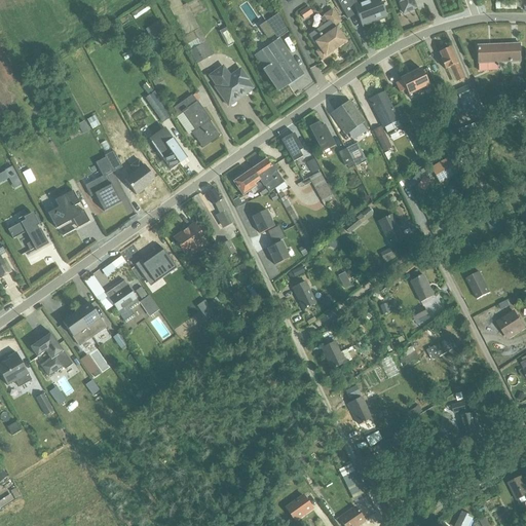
[(214,54),(186,4),(183,6),(179,0),(164,0),(172,12),(170,12),(190,50),(189,51),(196,65),(214,54)]
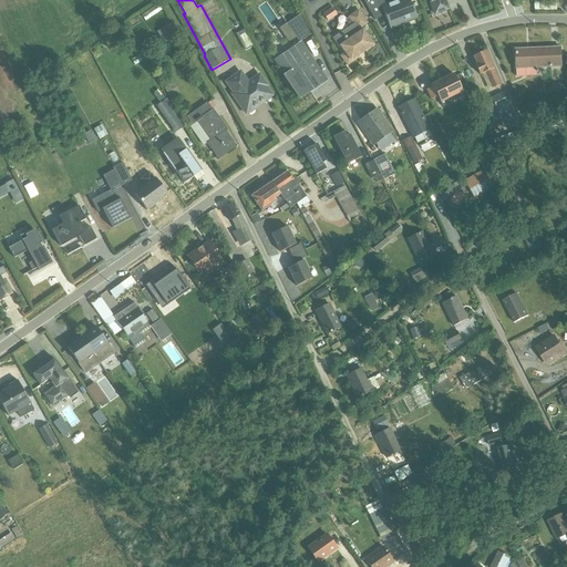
[(418,20),(410,0),(387,0),(382,2),(380,0),(363,0),(375,20),(384,14),(391,30),(391,29),(416,19),(418,20)]
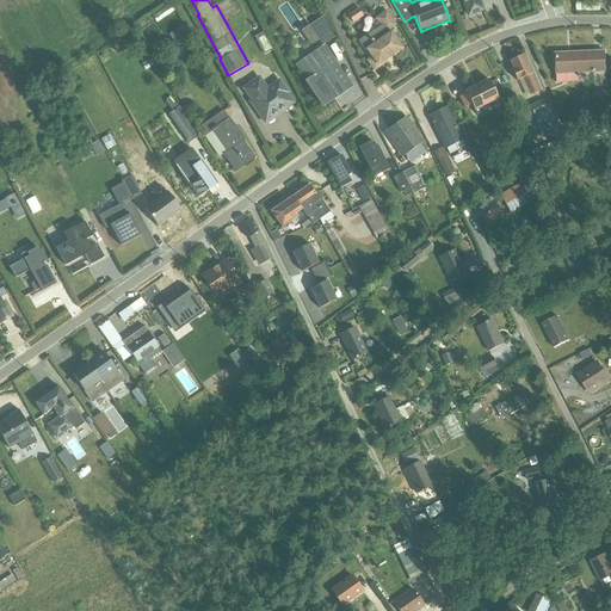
[(462,0),(469,16),(483,11),(479,0),(462,0)]
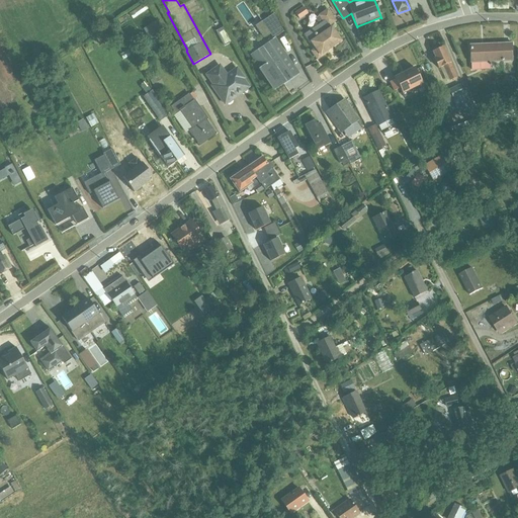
[(509,1),(489,1),(489,9),(509,9),(509,1)]
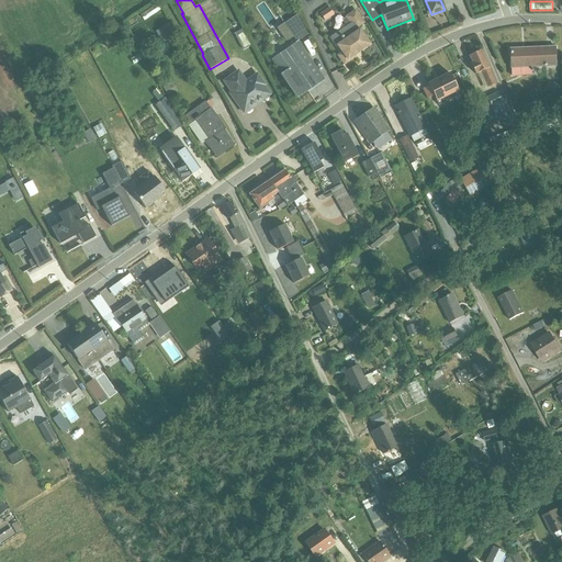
[(156,4),(141,15),(145,21),(160,10),(156,4)]
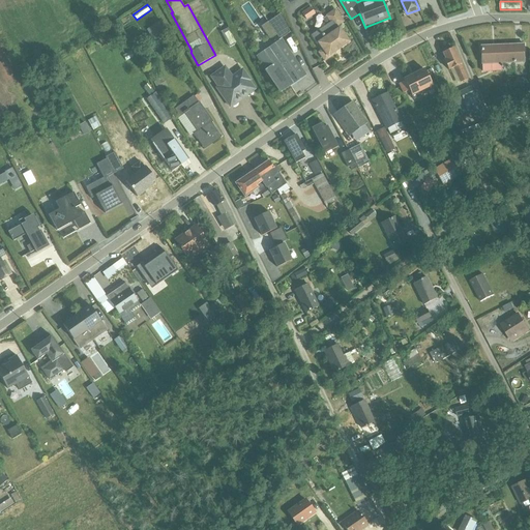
[(312,4),(298,10),(302,20),(317,13),(312,4)]
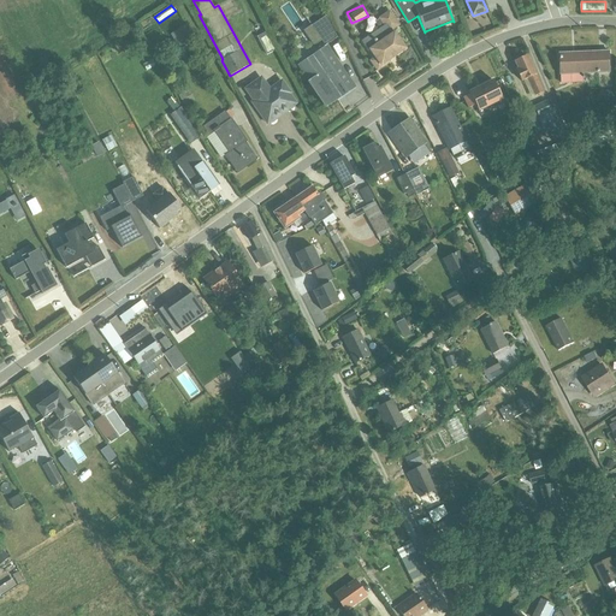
[(361,41),(368,52),(369,52),(374,58),(371,60),(377,71),(389,63),(388,61),(404,49),(394,33),(392,33),(391,33),(401,25),(390,11),(378,18),(379,19),(374,23),(379,29),(361,41)]
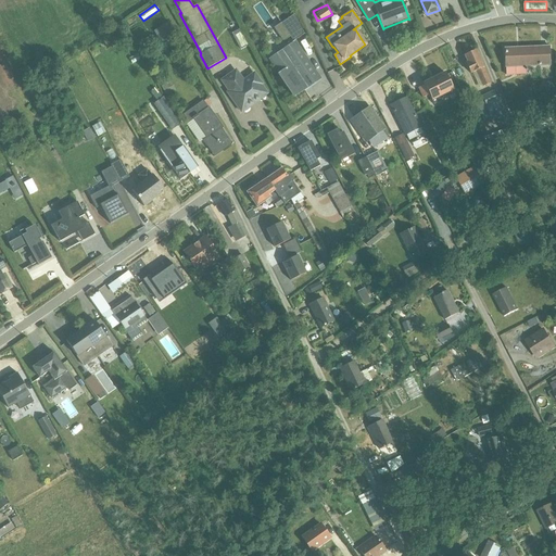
[(304,34),(294,14),(281,24),(293,41),(304,34)]
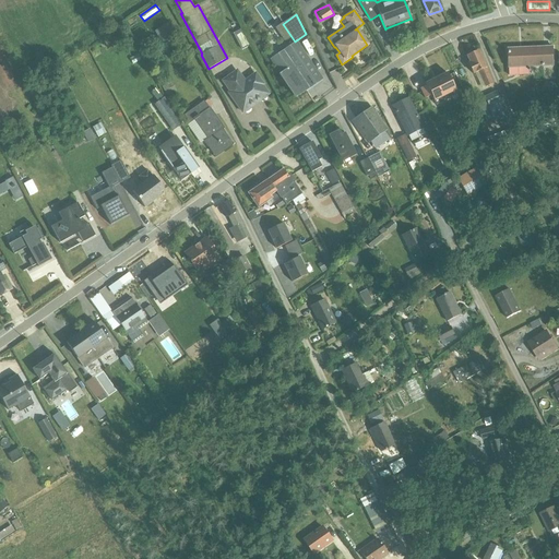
[(154,32),(162,44),(175,36),(167,23),(154,32)]
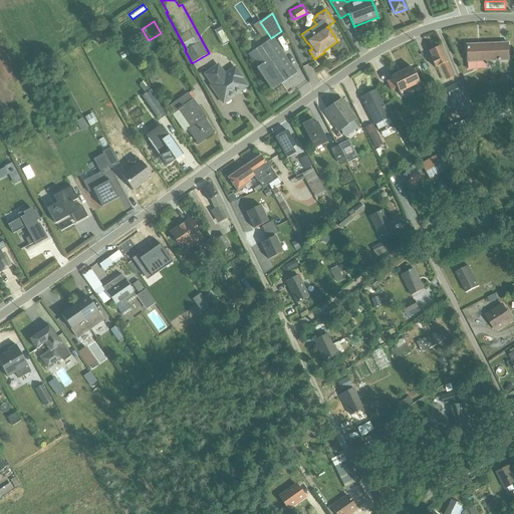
[(222,27),(215,31),(222,46),(230,42),(222,27)]
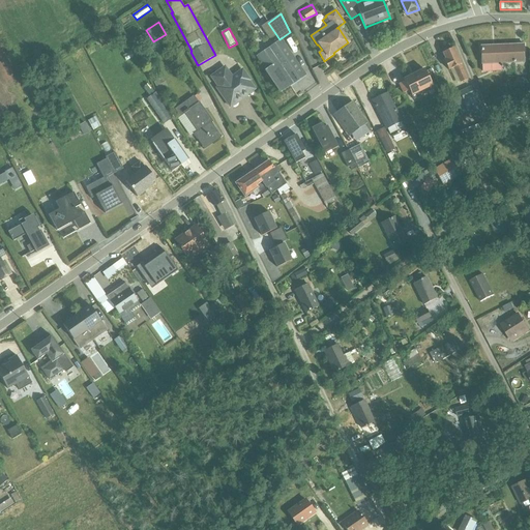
[(168,40),(166,36),(155,41),(157,47),(168,40)]
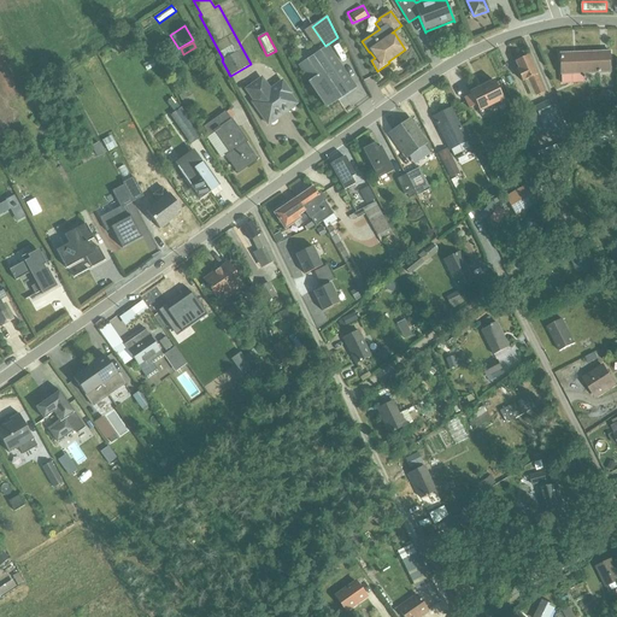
[(298,66),(309,82),(307,82),(325,107),(345,94),(344,92),(352,86),(325,47),(298,66)]
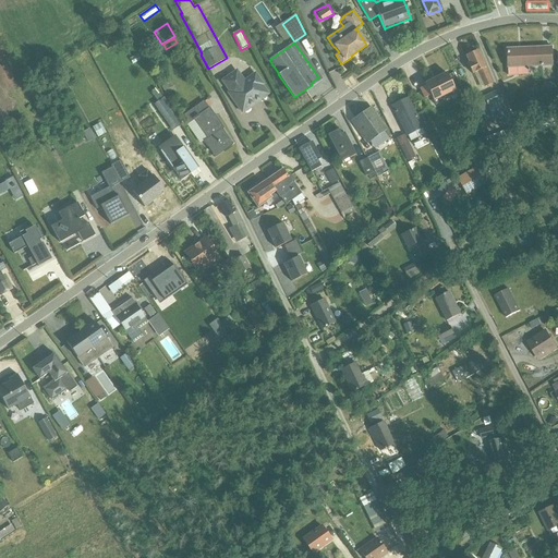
[(508,75),(530,74),(530,68),(553,67),(552,47),(506,49),(508,75)]
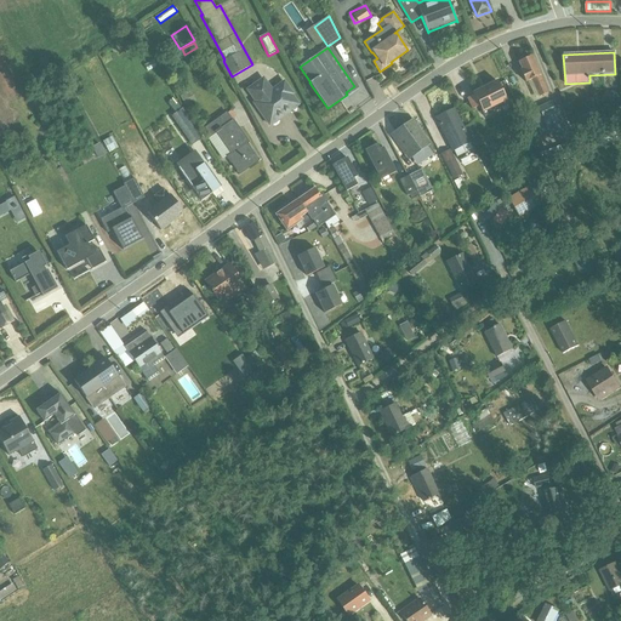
[(519,62),(523,70),(520,72),(525,84),(528,83),(535,98),(547,93),(531,57),(519,62)]
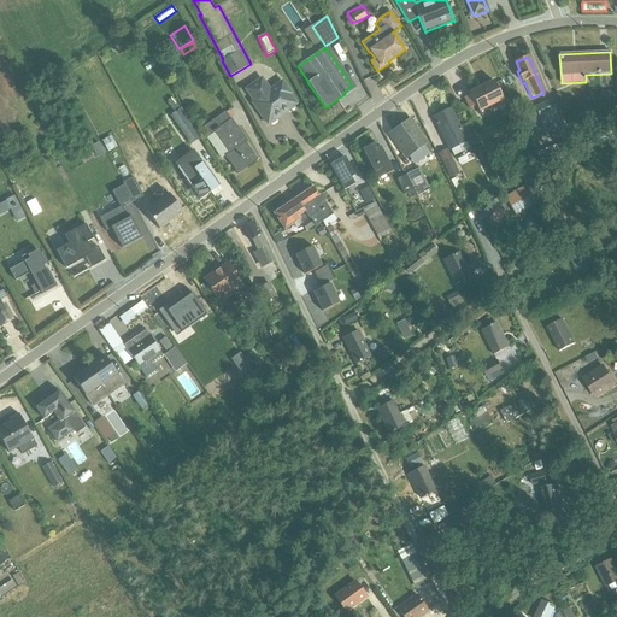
[(244,89),(252,101),(268,124),(297,104),(291,95),(293,93),(282,80),(270,88),(262,76),(244,89)]
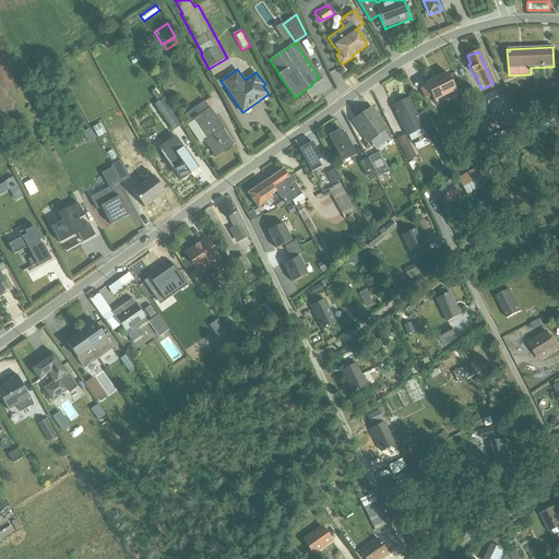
[(426,85),(420,88),(425,98),(431,96),(436,106),(443,102),(442,98),(455,92),(447,73),(425,84),(426,85)]
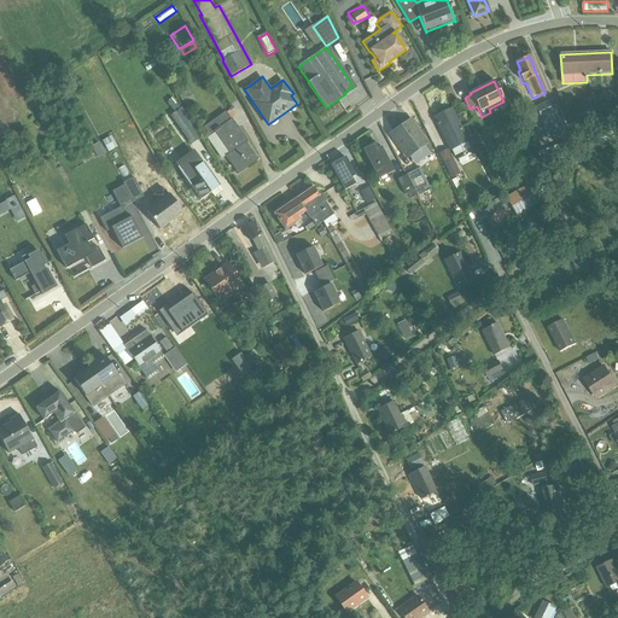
[(95,112),(110,108),(103,88),(89,93),(95,112)]
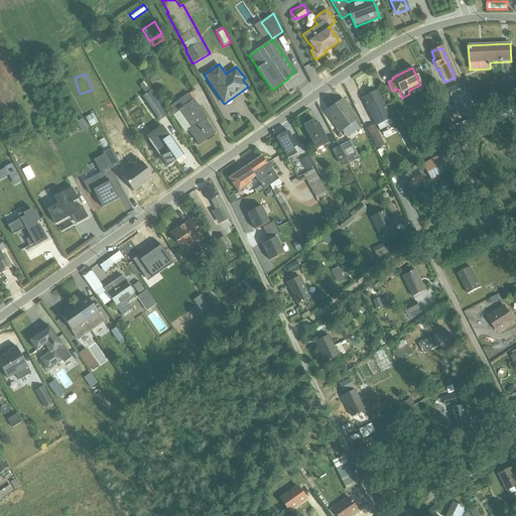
[(33,76),(27,79),(33,88),(39,85),(33,76)]
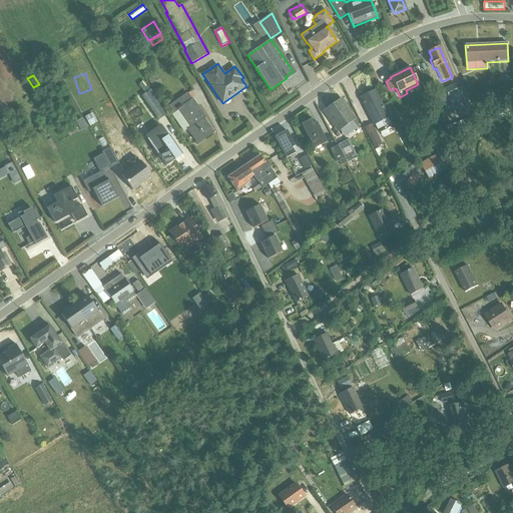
[(152,88),(161,83),(157,75),(148,79),(152,88)]
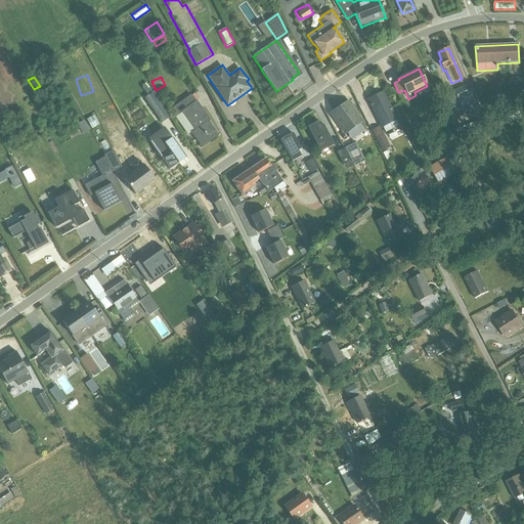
[(518,87),(519,78),(512,77),(511,86),(518,87)]
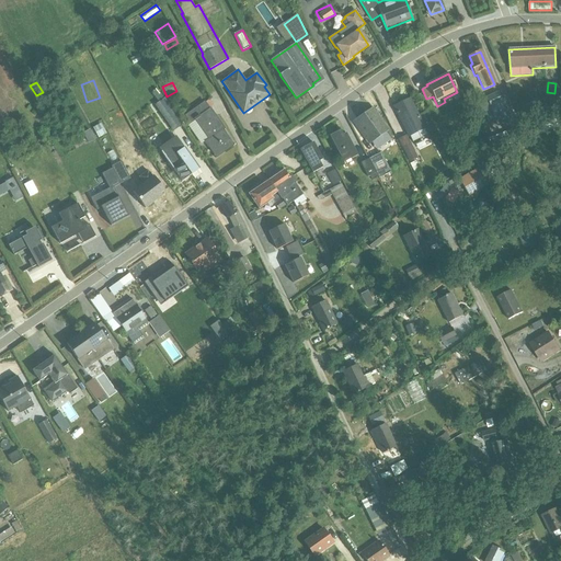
[(158,89),(152,93),(159,102),(155,105),(173,132),(181,126),(164,98),(164,99),(158,89)]
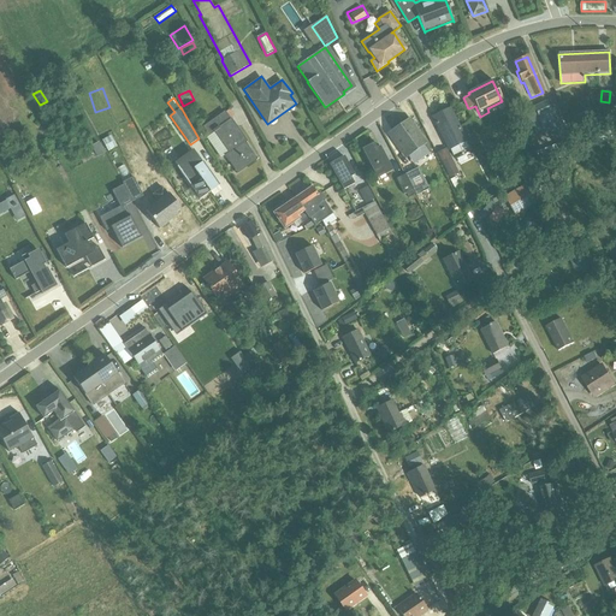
[(556,128),(557,125),(546,101),(533,107),(526,111),(532,125),(537,136),(556,128)]
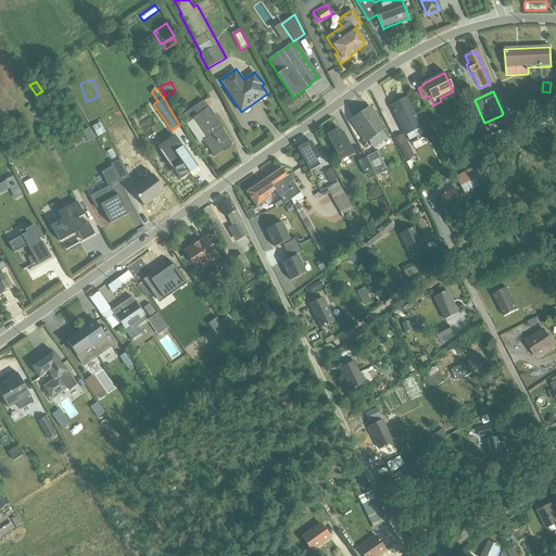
[(406,98),(391,106),(405,136),(406,135),(409,141),(424,134),(420,128),(422,127),(421,125),(420,126),(406,98)]
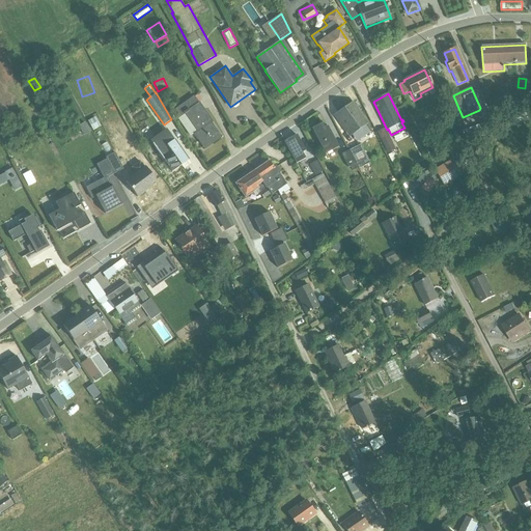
[(211,123),(214,121),(199,102),(198,103),(194,95),(174,110),(180,117),(178,118),(190,137),(193,134),(202,147),(212,141),(213,143),(221,138),(221,139),(222,138),(211,123)]
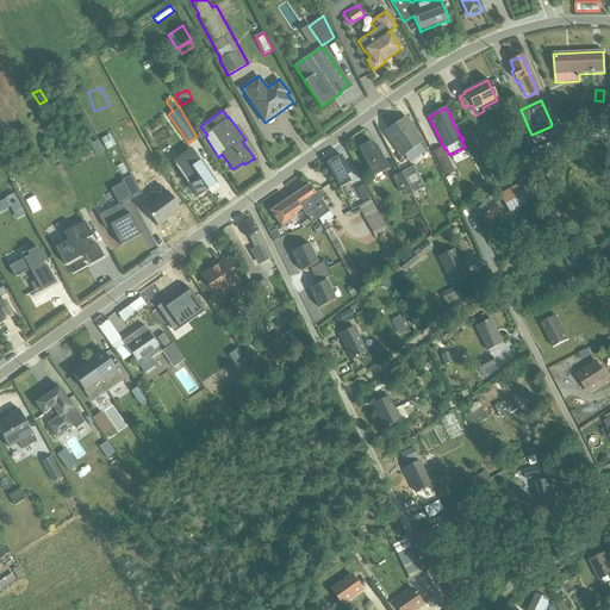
[(404,118),(386,131),(411,167),(414,166),(410,160),(424,150),(421,144),(422,143),(404,118)]
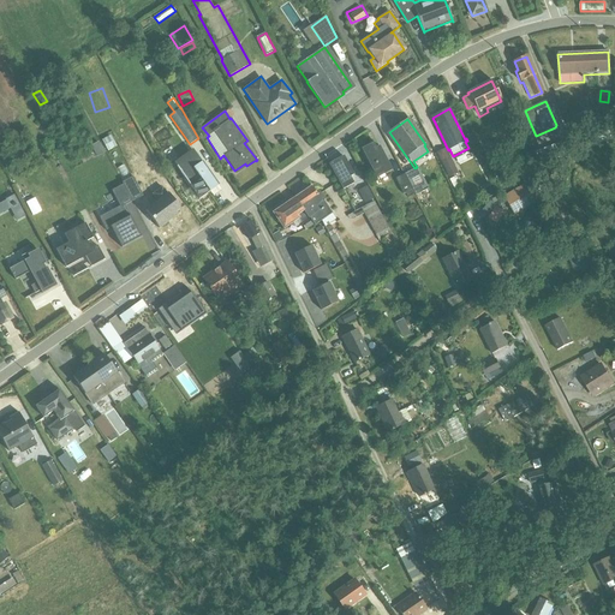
[(31,129),(37,142),(47,137),(41,124),(31,129)]
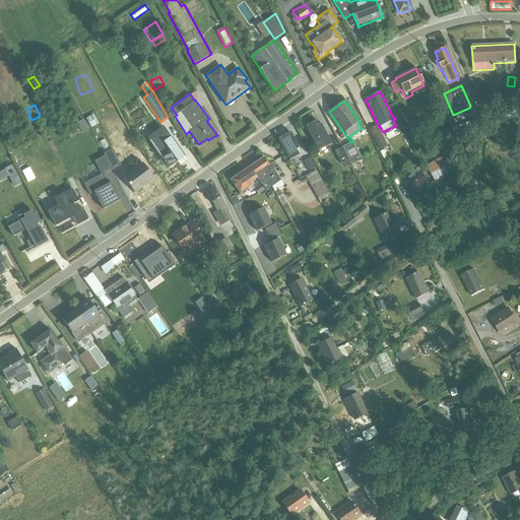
[(82,120),(76,123),(82,133),(87,130),(82,120)]
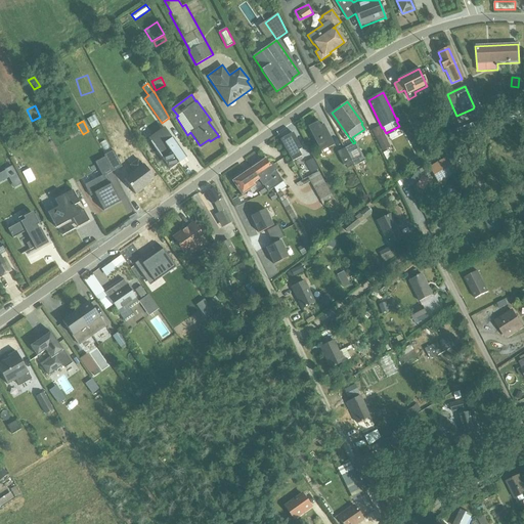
[(460,129),(465,139),(478,134),(475,128),(482,125),(480,121),(460,129)]
